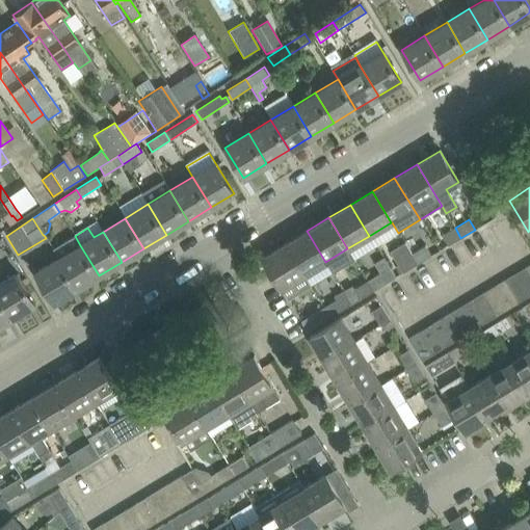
[(448,246),(460,238),(455,228),(442,236),(448,246)]
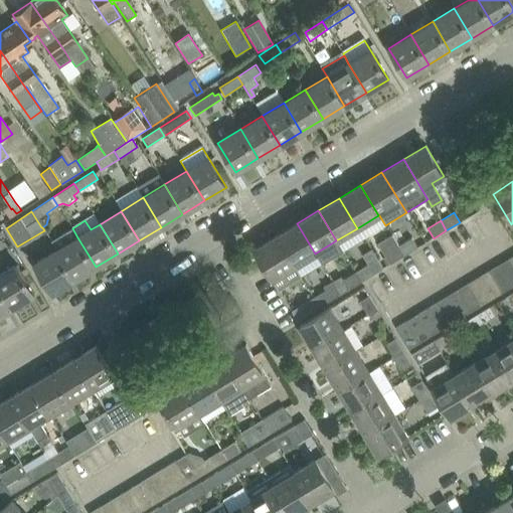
[(276,236),(294,267),(315,253),(297,223),(276,236)]
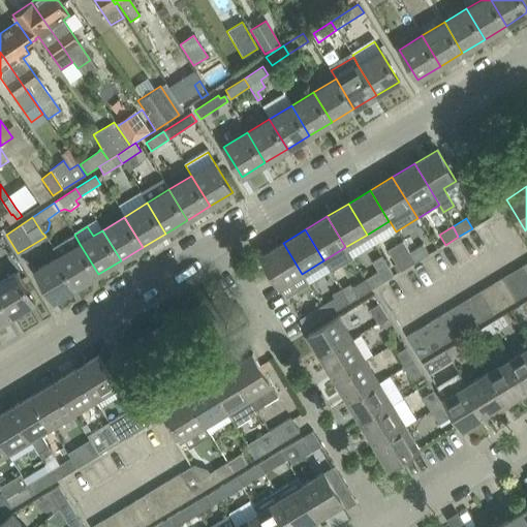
[(58,257),(75,287),(98,274),(80,244),(74,235),(53,248),(58,257)]
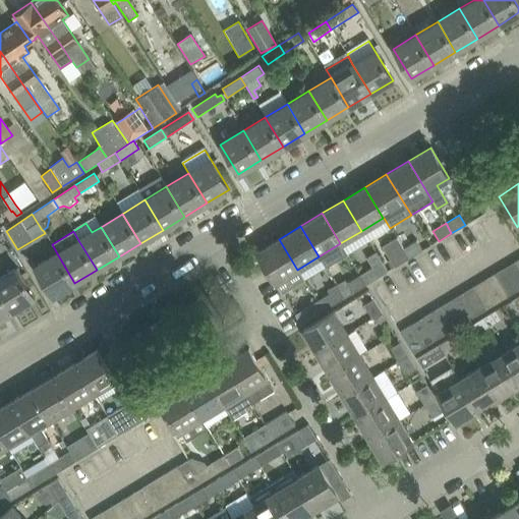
[(394,268),(408,258),(402,249),(403,249),(396,238),(382,246),(390,261),(394,268)]
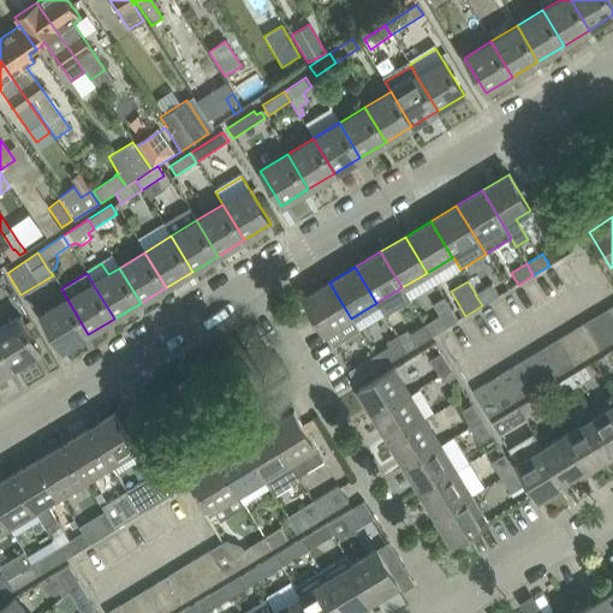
[(325,334),(351,319),(329,283),(303,298),(325,334)]
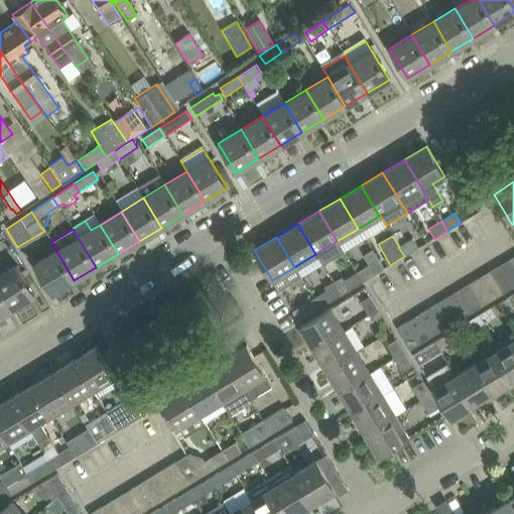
[(398,247),(404,256),(417,249),(412,239),(399,247),(398,247)]
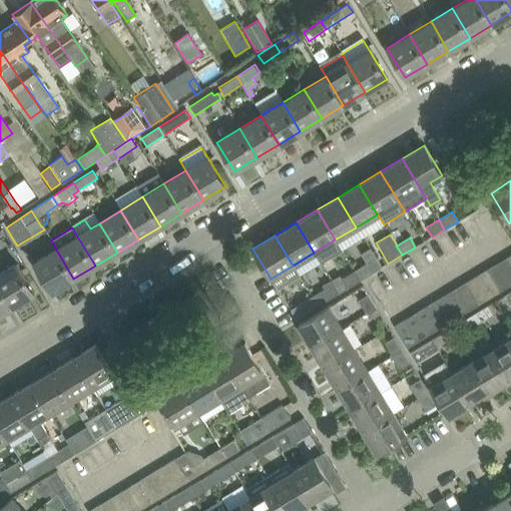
[(366,264),(354,272),(360,281),(382,268),(370,248),(361,254),(366,264)]
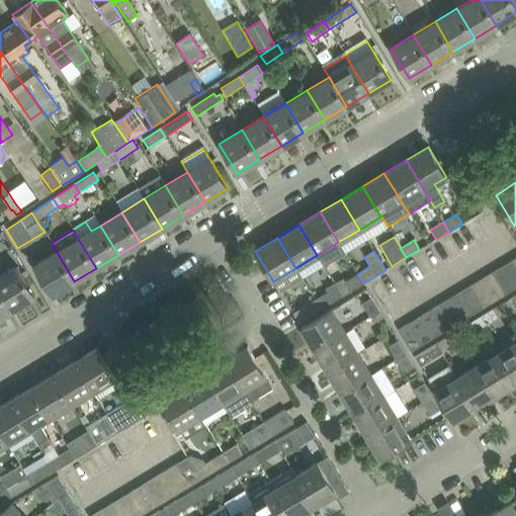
[(52,295),(74,281),(57,252),(33,265),(52,295)]
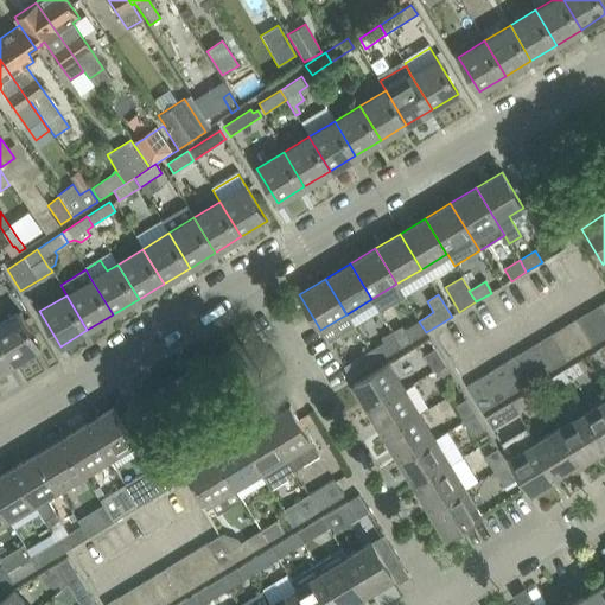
[(586,313),(603,338),(604,336),(604,316),(599,306),(586,313)]
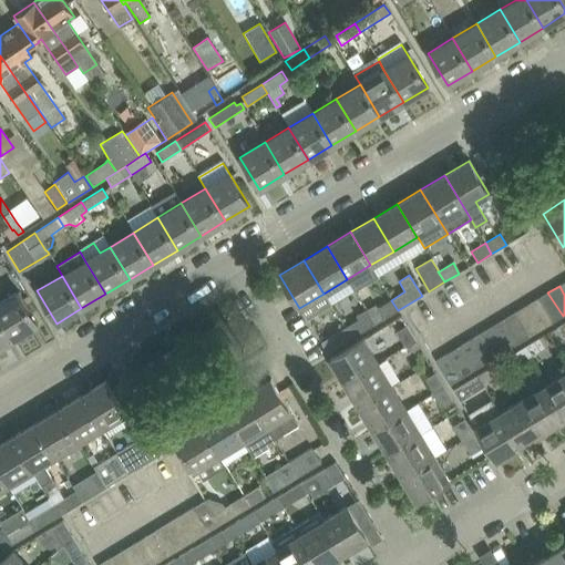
[(0,318),(12,339),(37,325),(18,293),(0,302),(0,318)]
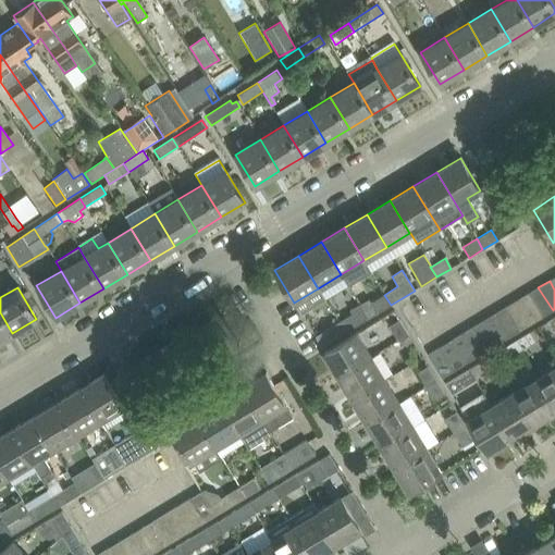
[(527,294),(541,318),(553,310),(538,287),(527,294)]
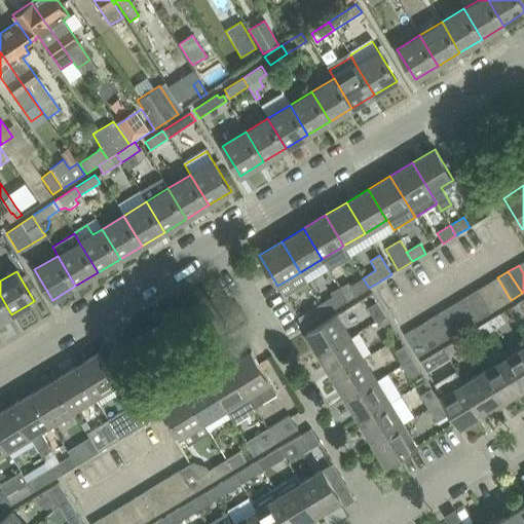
[(487,284),(500,306),(511,300),(497,277),(487,284)]
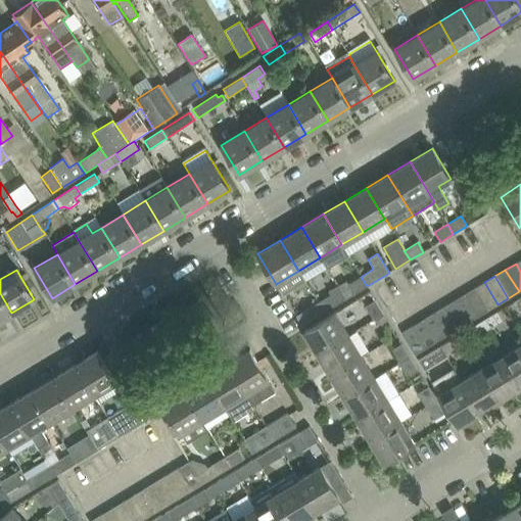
[(353,294),(367,286),(361,277),(356,280),(347,284),(353,294)]
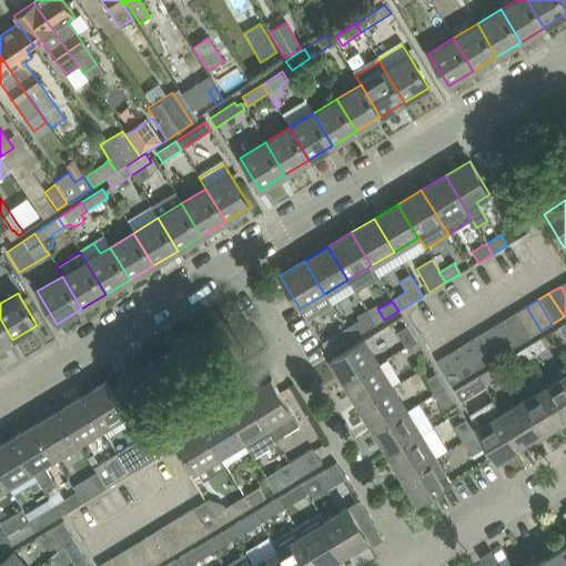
[(515,313),(529,337),(541,331),(526,306),(515,313)]
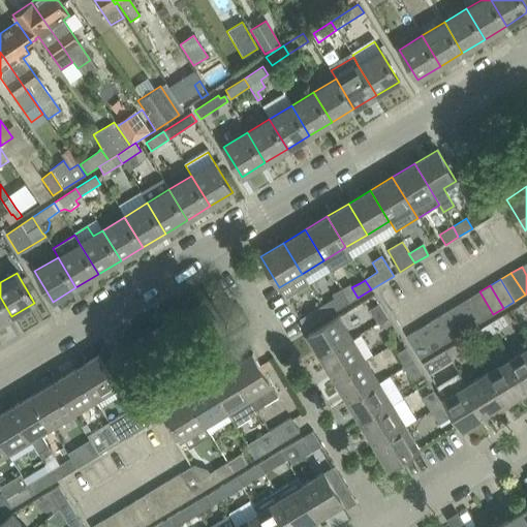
[(335,299),(321,307),(328,316),(349,303),(341,289),(333,295),(335,299)]
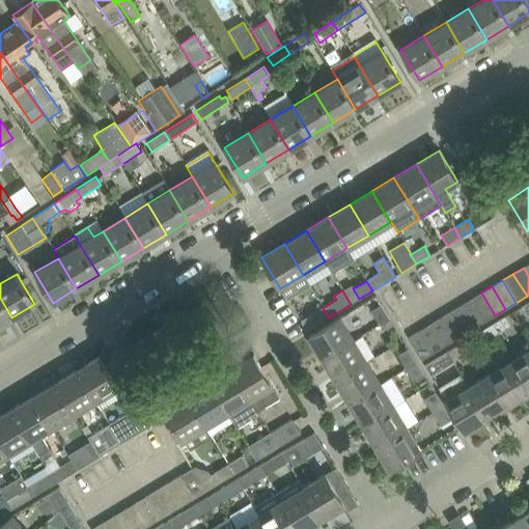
[(471,300),(484,322),(495,315),(481,293),(471,300)]
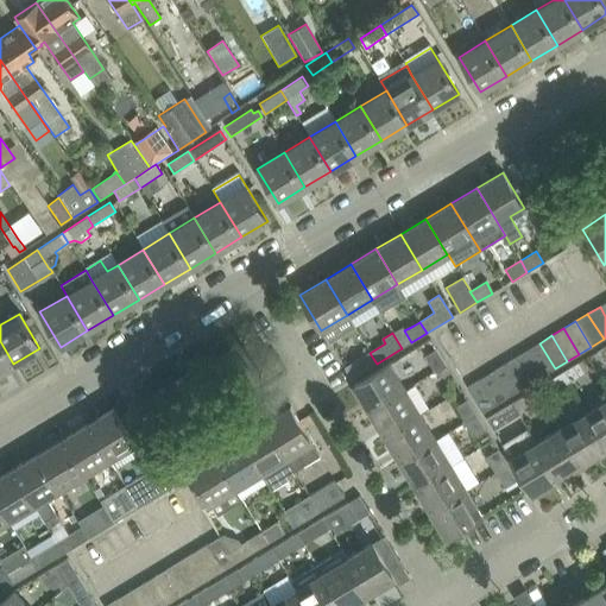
[(0,372),(13,364),(0,341),(0,372)]
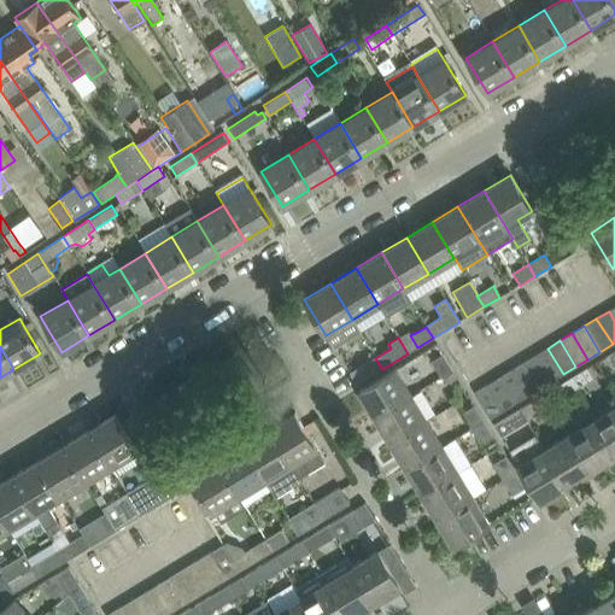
[(534,356),(550,382),(563,374),(548,349),(534,356)]
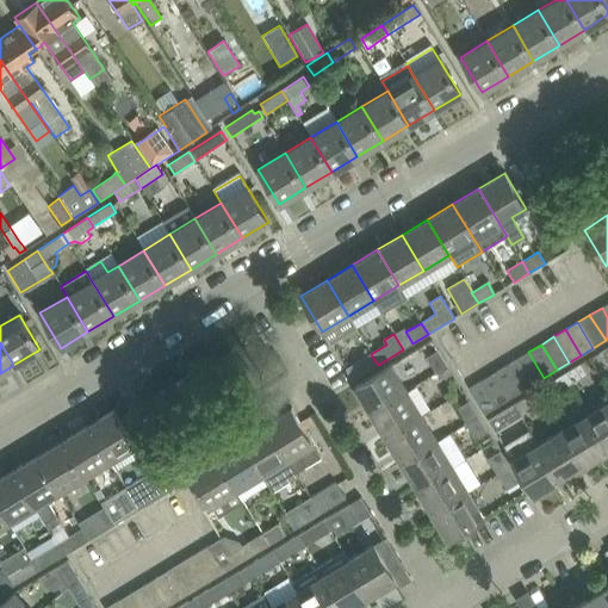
[(426,358),(435,373),(446,366),(436,351),(426,358)]
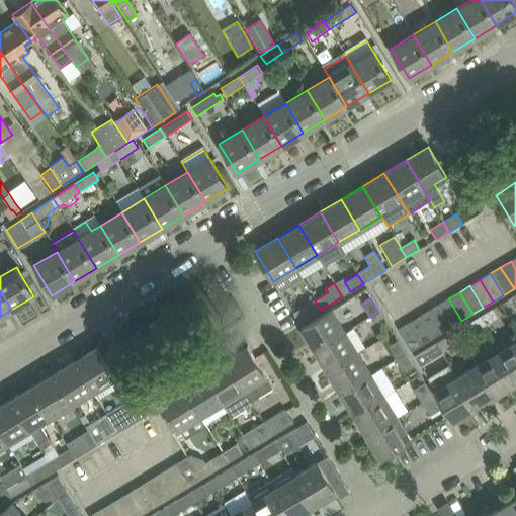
[(438,305),(451,327),(461,321),(448,298),(438,305)]
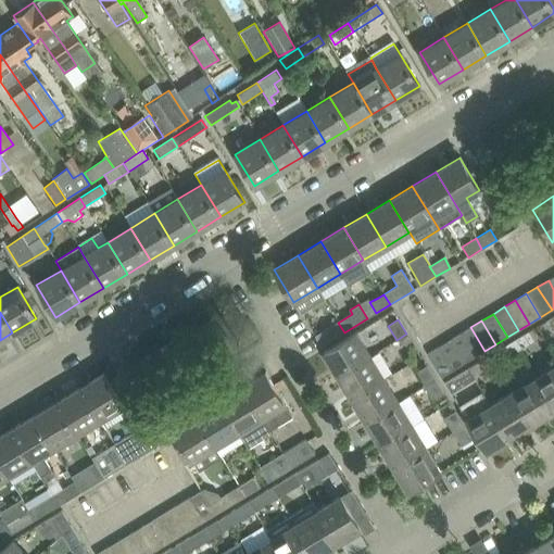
[(329,341),(344,332),(338,323),(324,331),(329,341)]
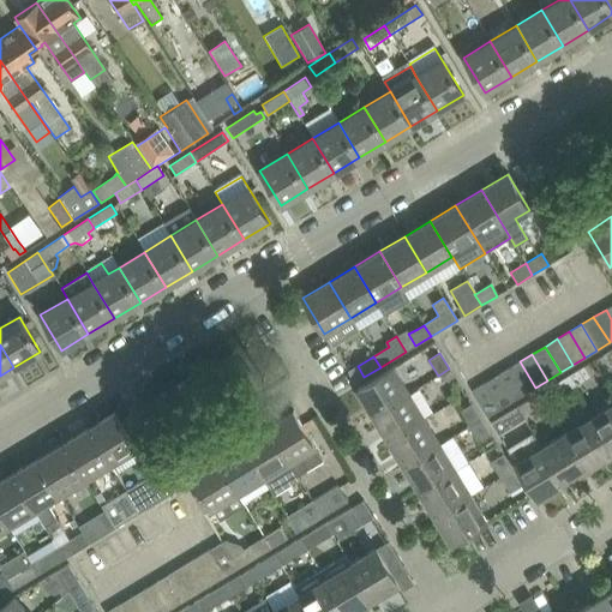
[(508,369),(523,395),(535,388),(520,361),(508,369)]
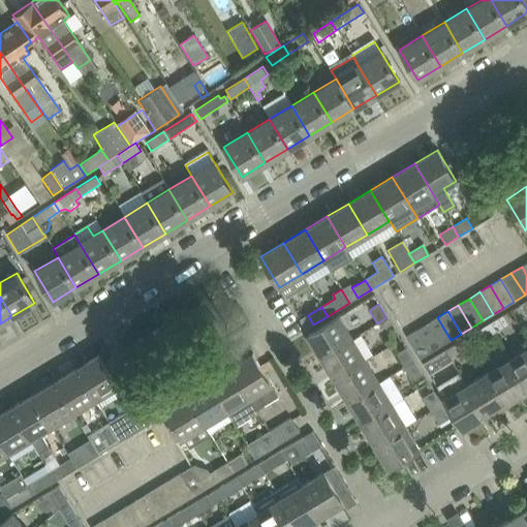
[(320,358),(351,339),(338,316),(307,335),(308,337),(305,339),(312,351),(316,349),(320,358)]
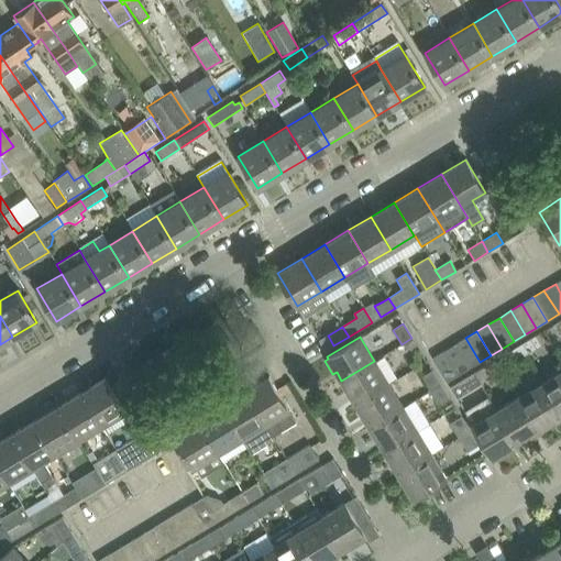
[(519,345),(526,355),(540,347),(535,337),(519,345)]
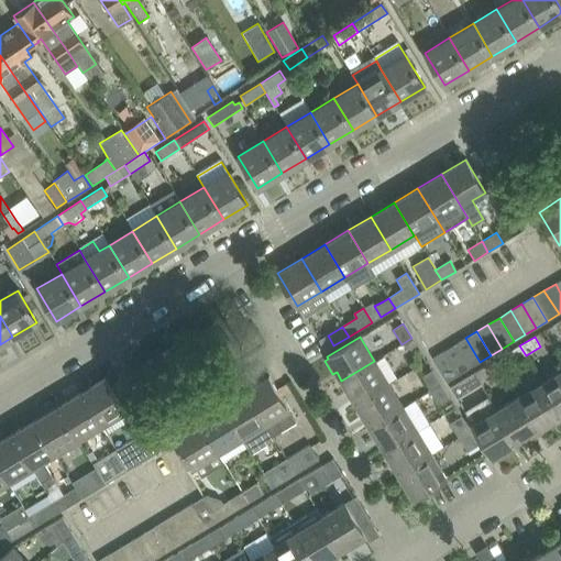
[(417,348),(411,338),(402,344),(402,345),(404,344),(406,350),(411,351),(417,348)]
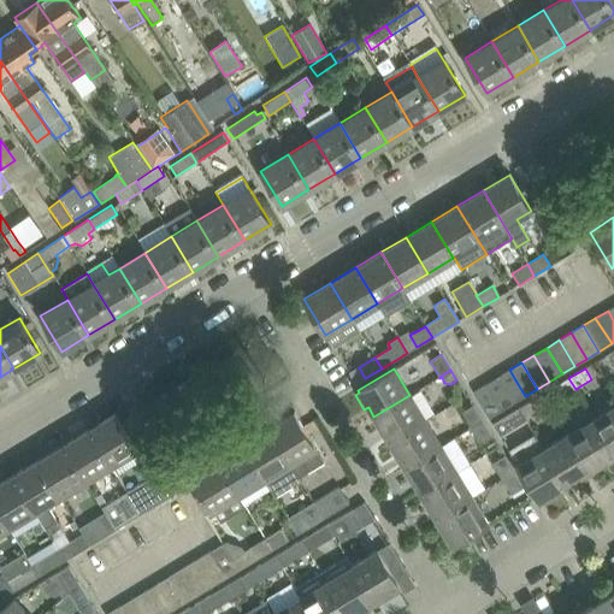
[(497,378),(513,403),(525,396),(509,370),(497,378)]
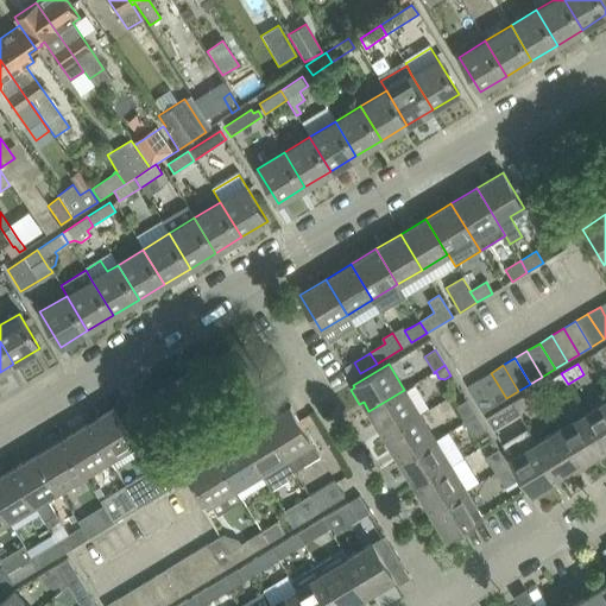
[(478,380),(494,405),(506,398),(491,373),(478,380)]
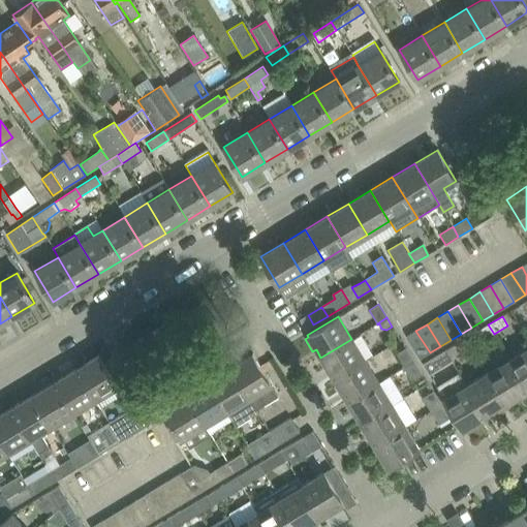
[(481,342),(494,334),(488,324),(475,333),(481,342)]
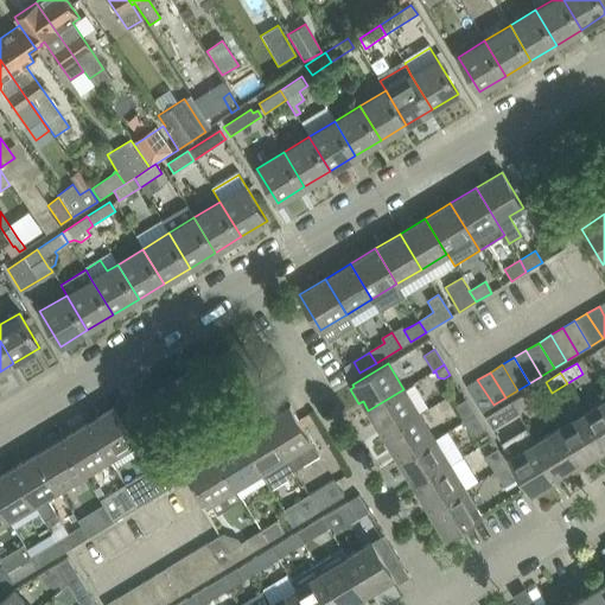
[(481,413),(494,405),(477,380),(465,387),(481,413)]
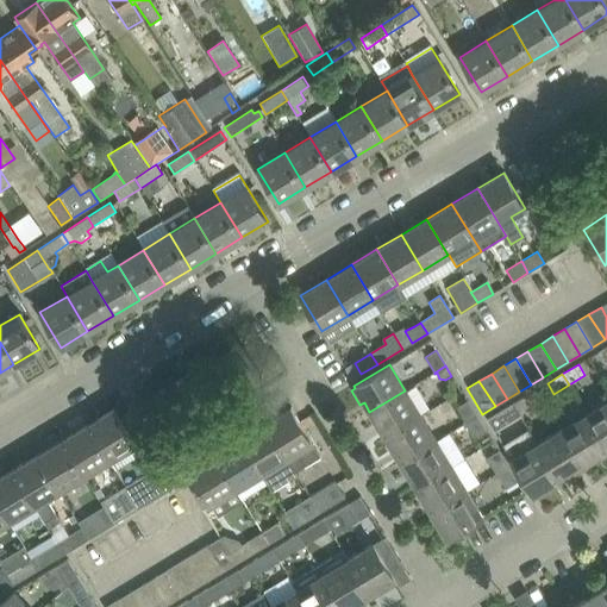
[(369,412),(385,437),(420,415),(405,390),(369,412)]
